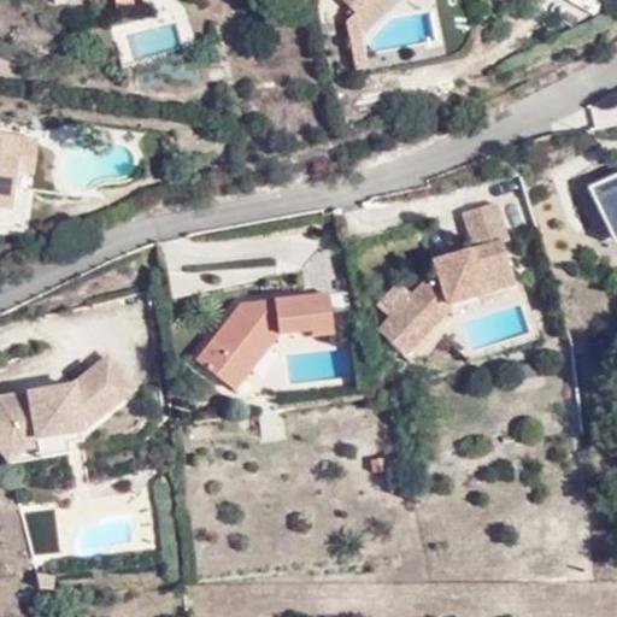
[(341,0),(351,10),(345,16),(353,62),(368,59),(362,16),(381,0),(341,0)]
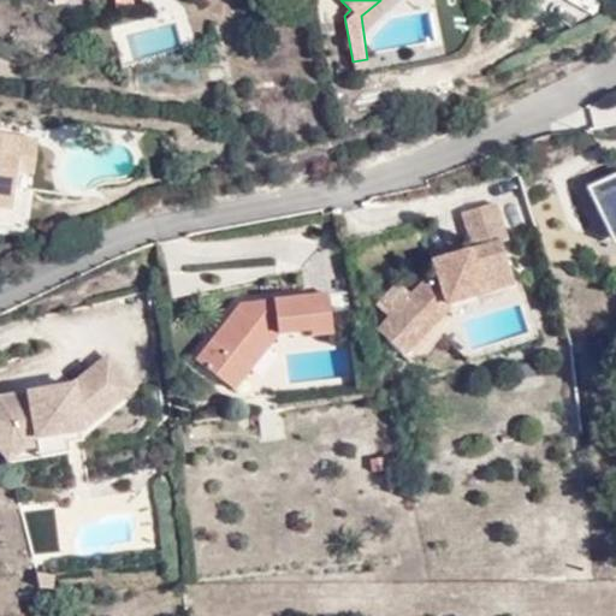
[(5,142),(7,122),(0,119),(0,202),(27,206),(28,179),(17,177),(18,143),(5,142)]
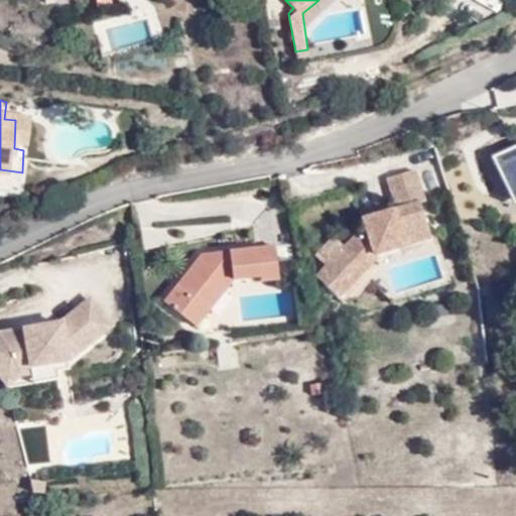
[(15,104),(6,102),(4,119),(15,120),(15,104)]
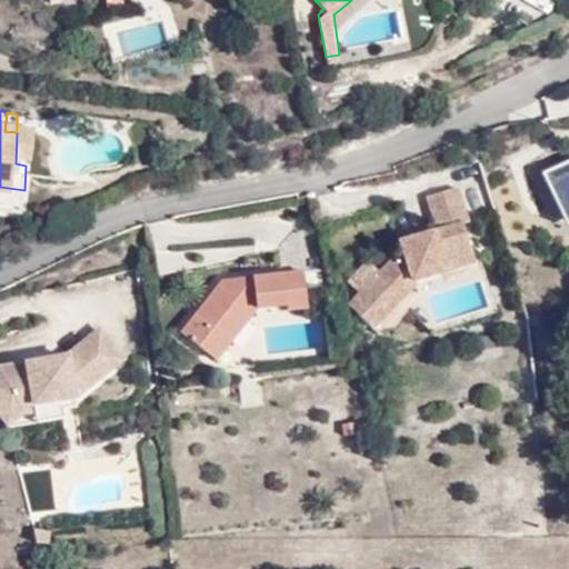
[(568,168),(550,178),(566,213),(568,211),(568,160),(568,161),(568,162),(568,168)]
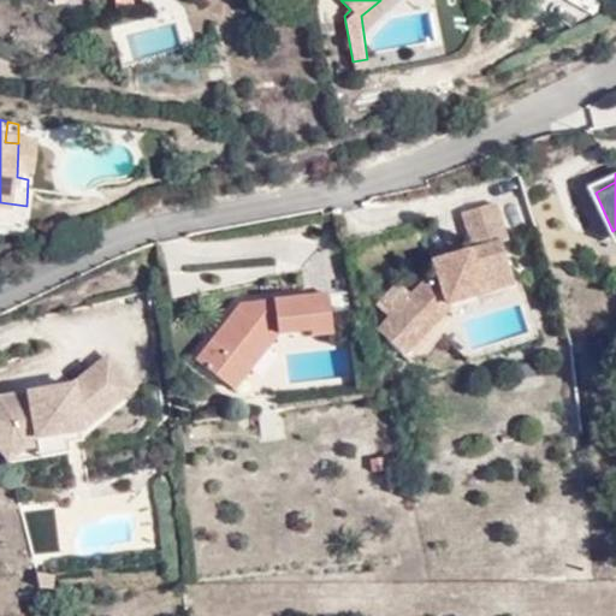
[(592,185),(596,193),(615,182),(615,176),(615,175),(592,185)]
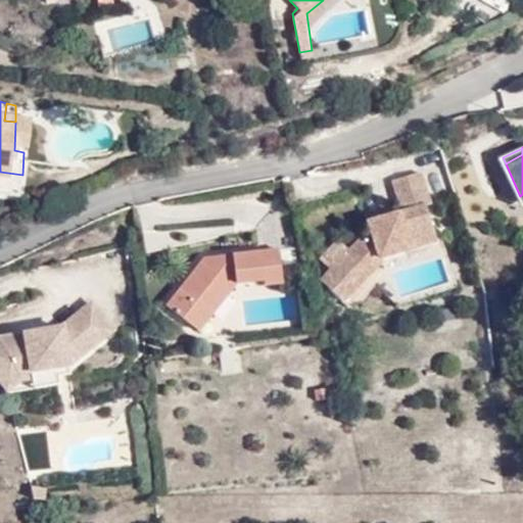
[(323,266),(347,286),(376,250),(427,237),(418,200),(423,198),(415,168),(384,176),(392,205),(374,211),(360,216),(363,231),(352,234),(341,245),(329,235),(312,255),(323,266)]
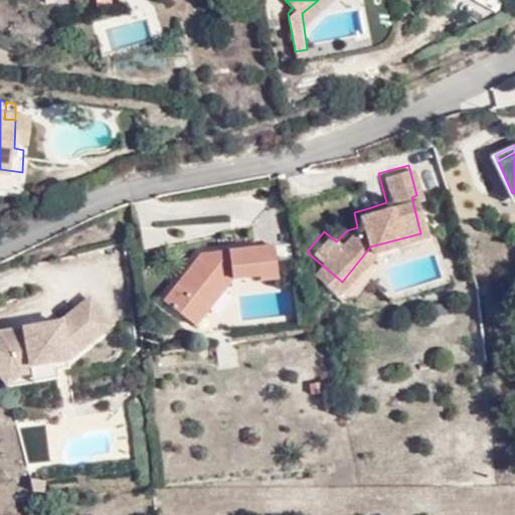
[(354,212),(368,208),(366,203),(353,206),(354,212)]
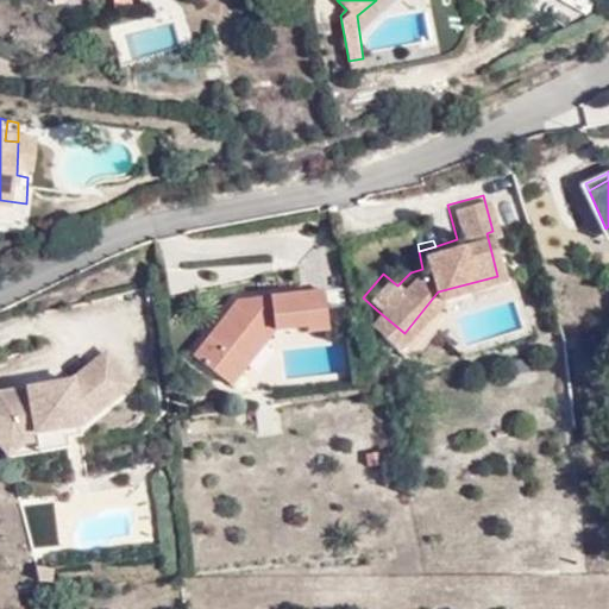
[(259,287),(246,288),(245,301),(220,305),(183,346),(208,369),(242,328),(253,340),(265,326),(292,322),(293,333),(318,328),(314,288),(259,295),(259,287)]
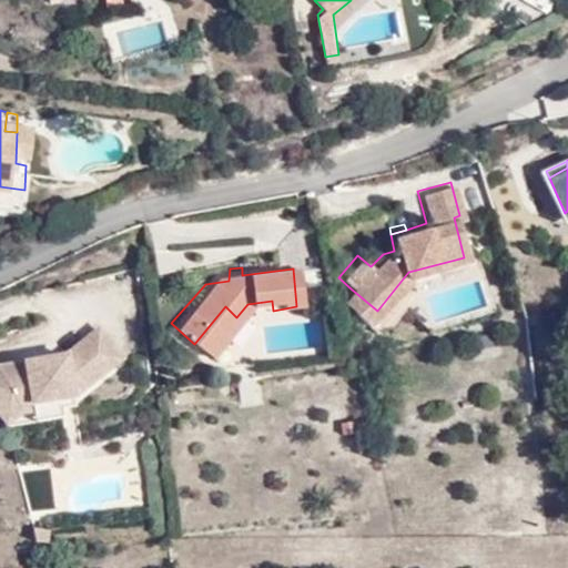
[(229,281),(230,269),(215,272),(205,284),(229,281)]
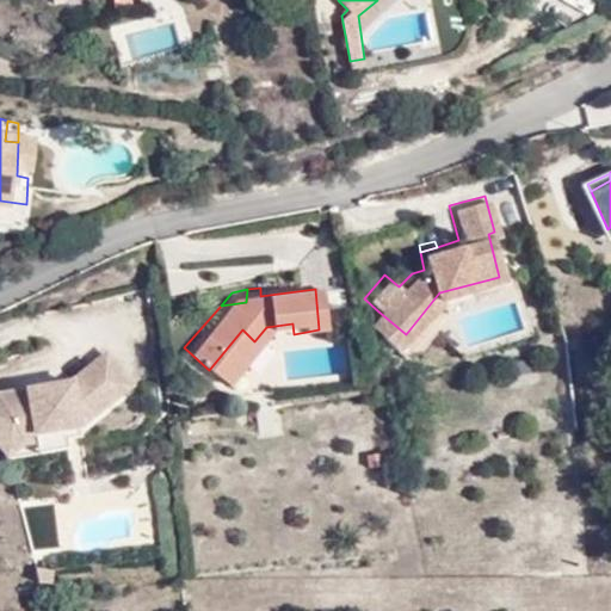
[(393,349),(406,334),(377,310),(365,323),(393,349)]
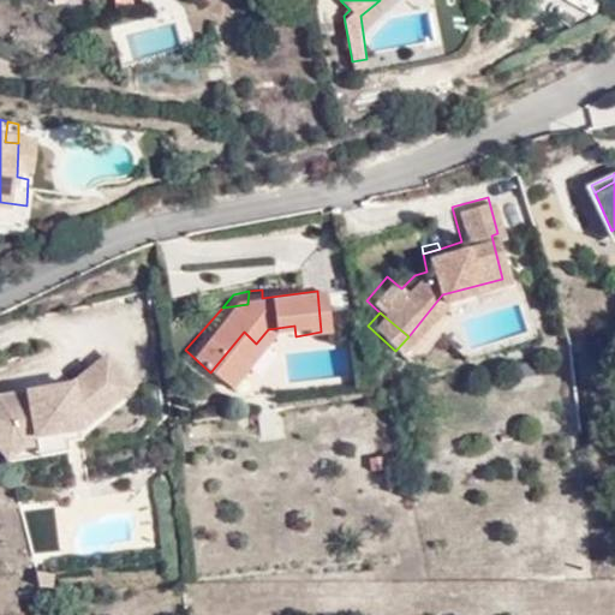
[(222,383),(256,344),(244,332),(210,372),(222,383)]
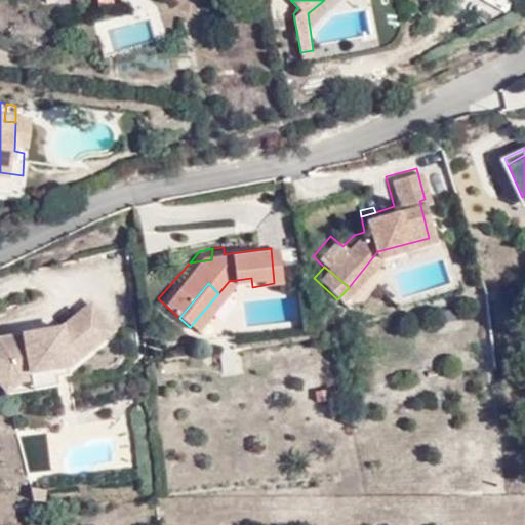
[(117,332),(93,300),(62,325),(0,336),(0,387),(6,394),(22,386),(30,384),(31,375),(69,368),(117,332)]
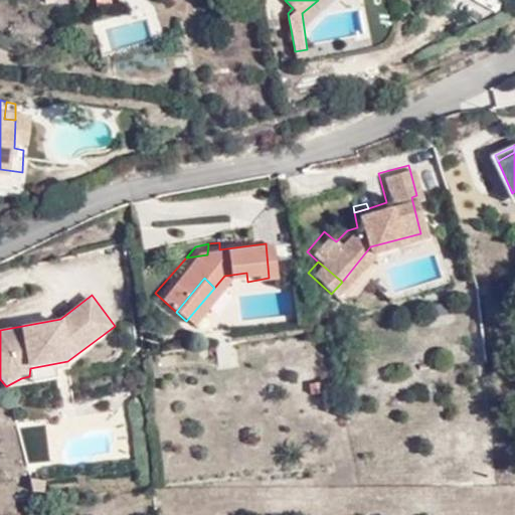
All buildings are outlined.
